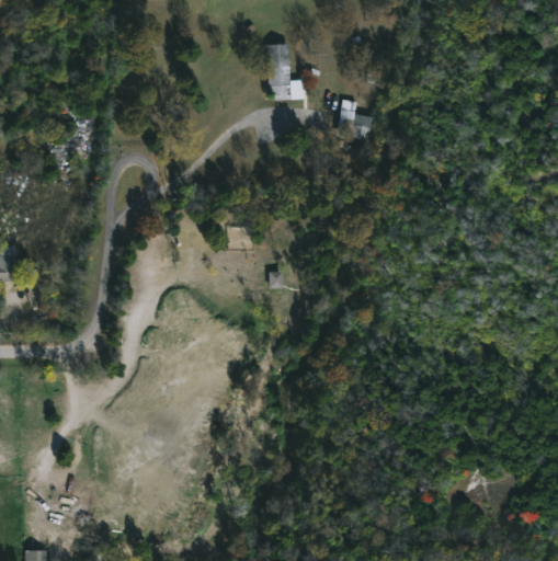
[(286,43),(288,80),(303,79),(304,99),(273,100),(273,95),(271,95),(266,87),(265,44),(286,43)]
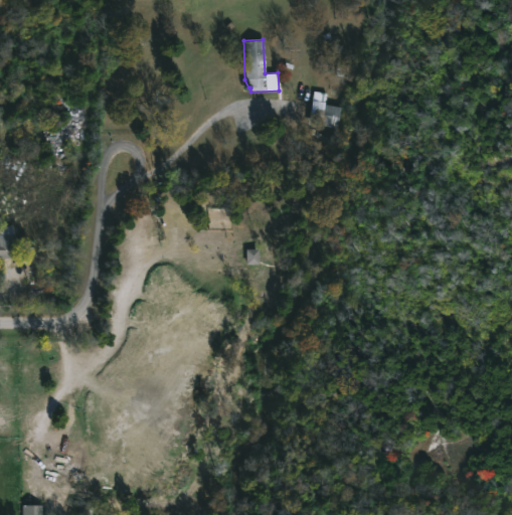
[(341,107),(338,128),(309,124),(314,91),(327,94),(325,104),(341,107)]
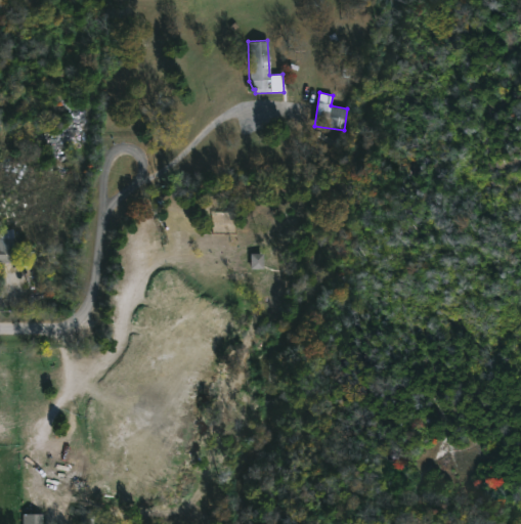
[(2,263),(0,263),(0,229),(12,229),(12,259),(9,259),(9,263),(2,263)]
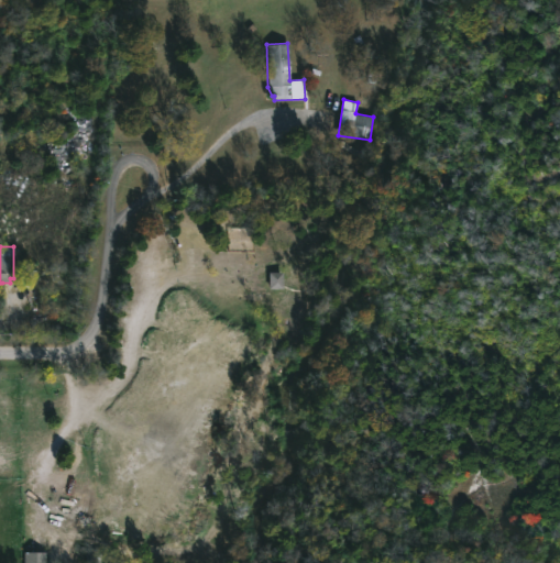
[(265,289),(280,289),(280,274),(266,273),(265,289)]
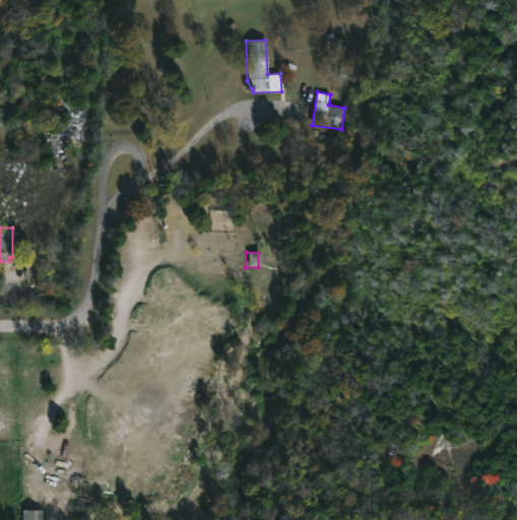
[(53,459),(78,465),(74,483),(47,477),(45,486),(37,484),(41,467),(37,466),(39,460),(52,463),(53,459)]
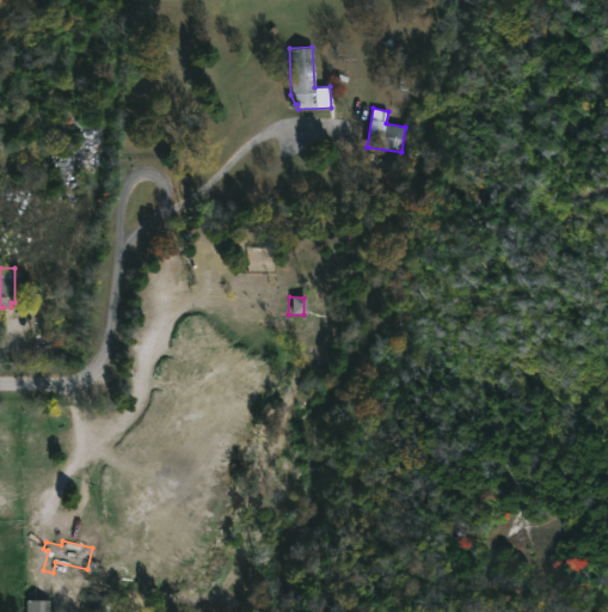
[(45,611),(45,601),(23,601),(23,611),(45,611)]
